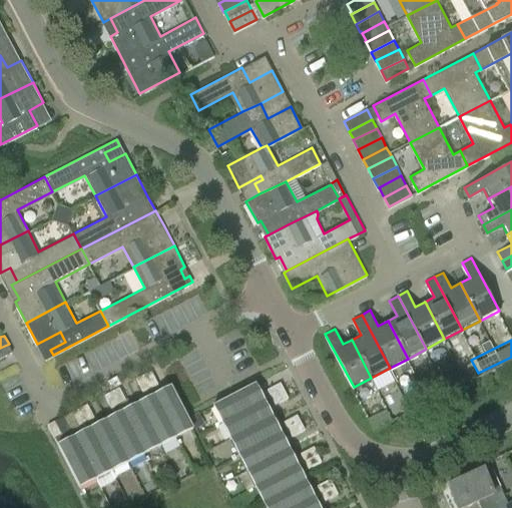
[(0,356),(12,350),(9,344),(0,348),(0,356)]
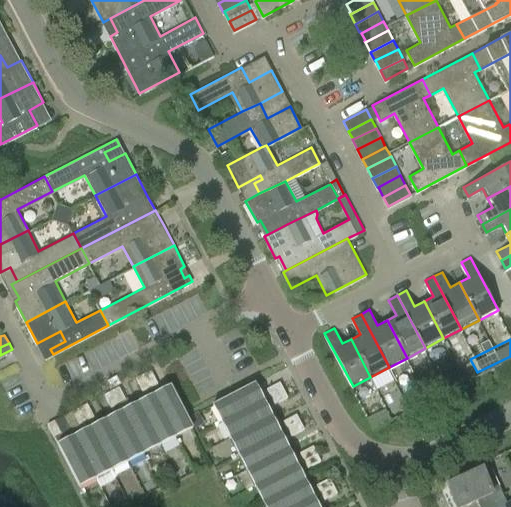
[(143,371),(150,385),(158,381),(151,368),(143,371)]
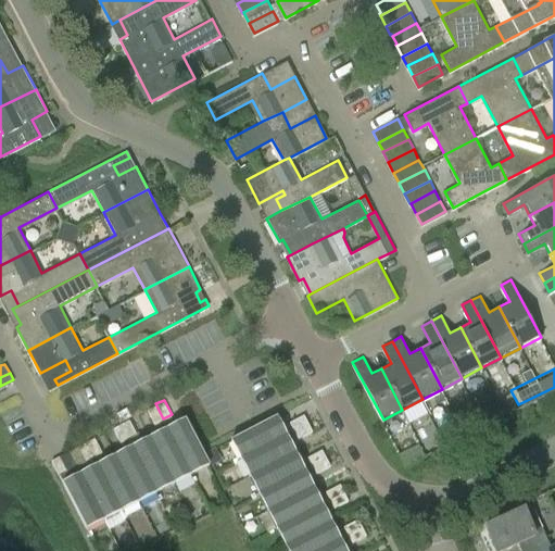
[(155,423),(163,418),(155,403),(148,408),(155,423)]
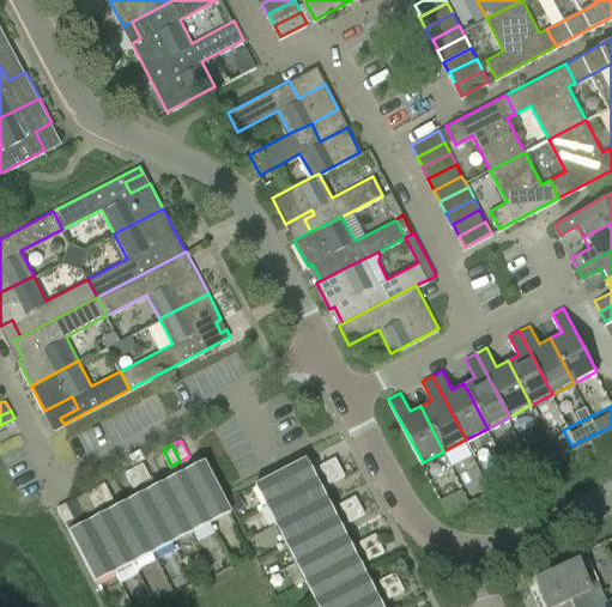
[(323,472),(340,463),(335,454),(320,462),(323,472)]
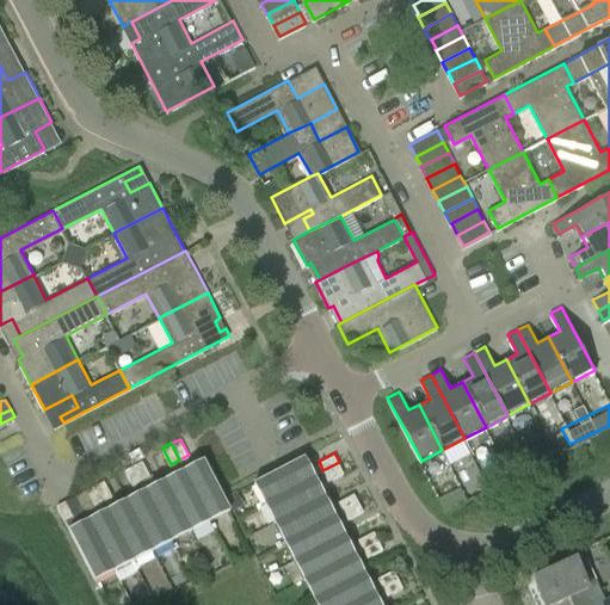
[(254,482),(265,501),(310,477),(301,460),(306,457),(305,456),(254,482)]
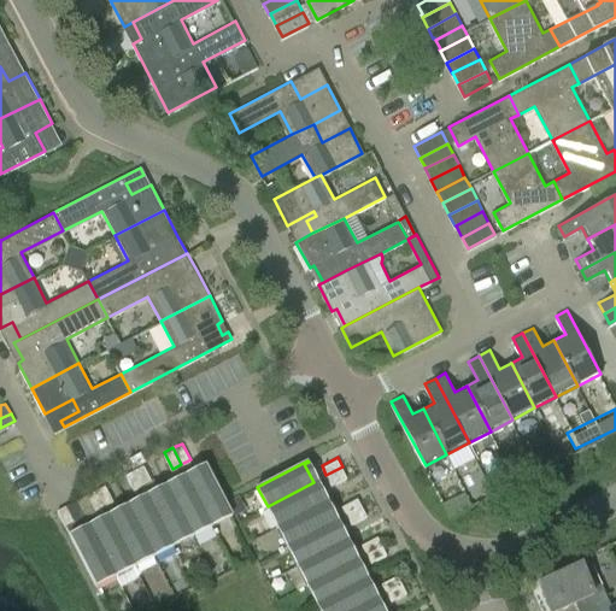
[(174,544),(193,534),(169,487),(160,492),(153,479),(152,480),(144,463),(134,468),(142,485),(150,497),(174,544)]
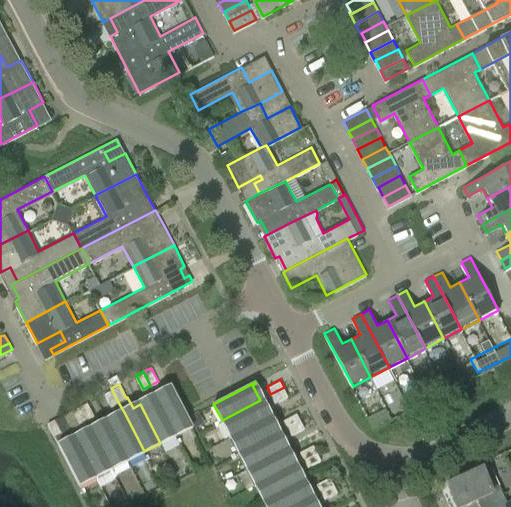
[(156,396),(176,435),(193,426),(171,384),(170,384),(172,388),(156,396)]
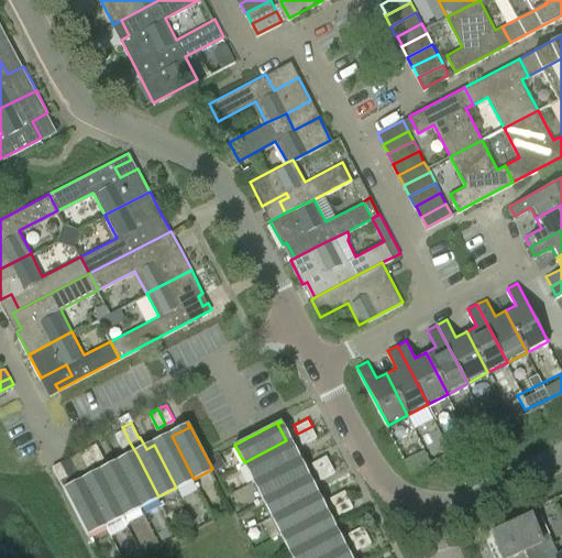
[(312,426),(297,434),(301,441),(317,434),(312,426)]
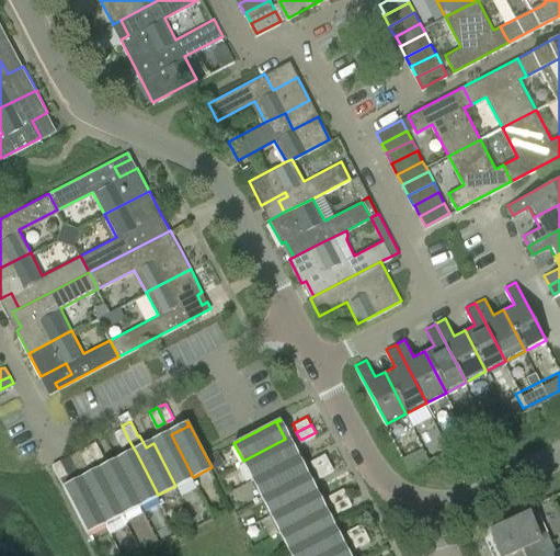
[(122,444),(129,441),(122,426),(114,430),(122,444)]
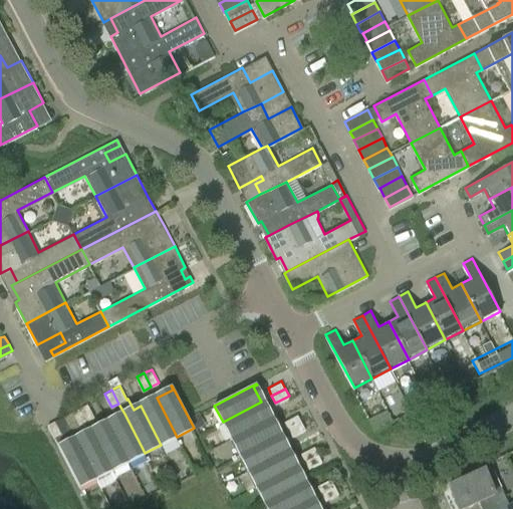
[(161,445),(177,437),(157,398),(141,406),(161,445)]
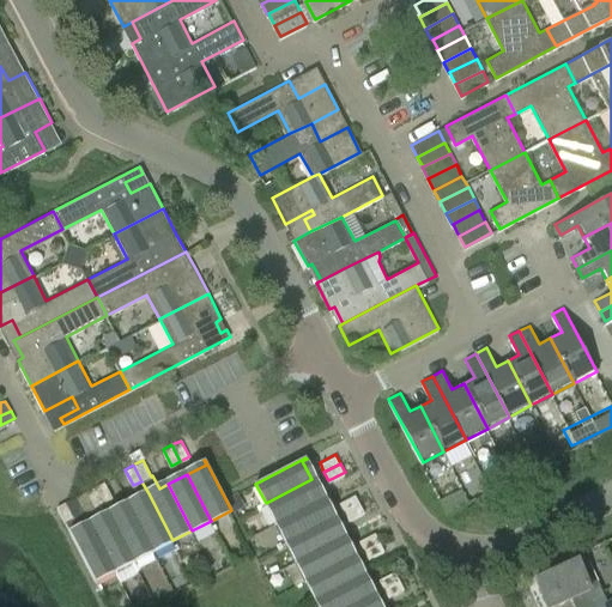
[(266,503),(276,522),(322,498),(311,479),(266,503)]
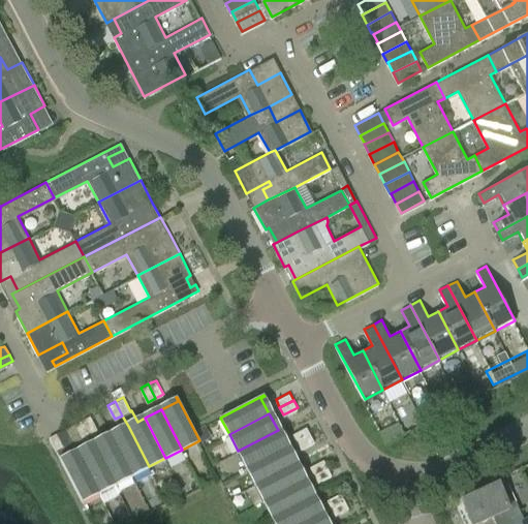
[(82,419),(89,432),(97,428),(90,414),(82,419)]
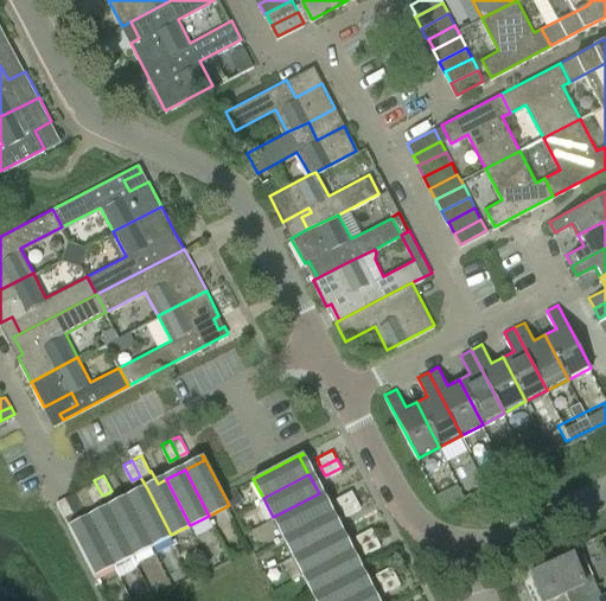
[(102,496),(94,480),(85,485),(94,500),(102,496)]
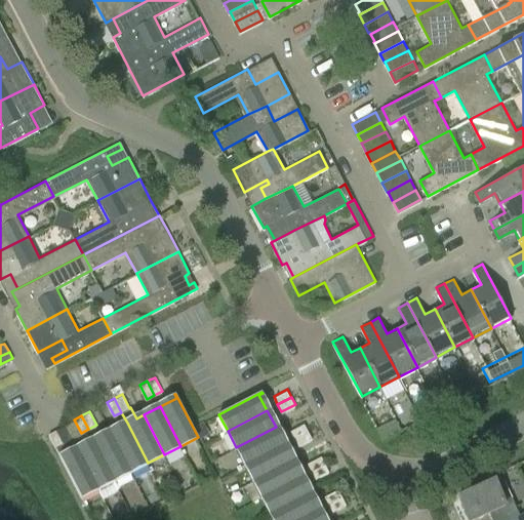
[(377,426),(383,436),(401,427),(396,416),(377,426)]
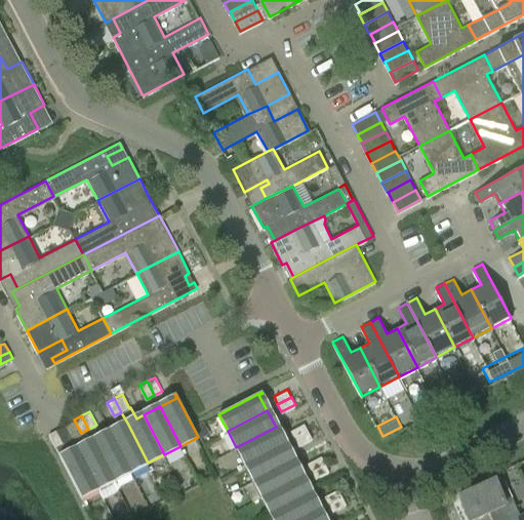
[(294,437),(308,430),(304,422),(290,429),(294,437)]
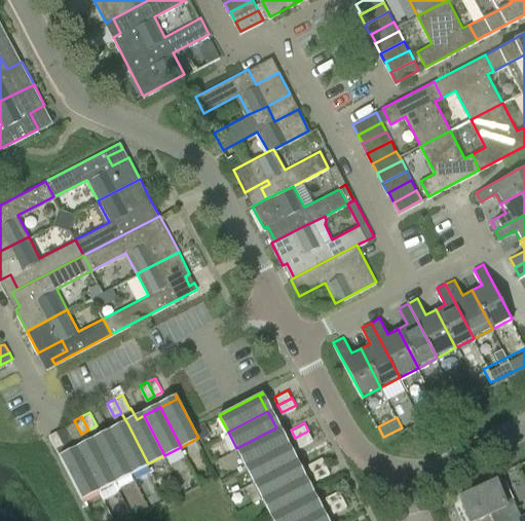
[(132,473),(148,463),(127,423),(111,433),(132,473)]
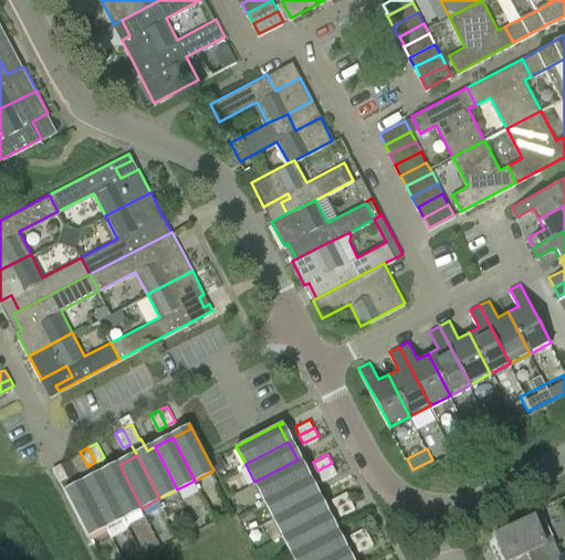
[(254,482),(263,499),(306,477),(297,460),(254,482)]
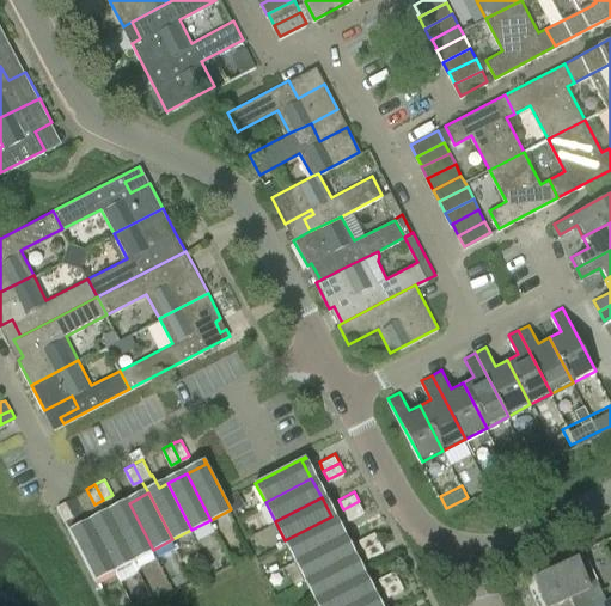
[(97,580),(115,569),(91,522),(81,528),(66,500),(57,503),(97,580)]
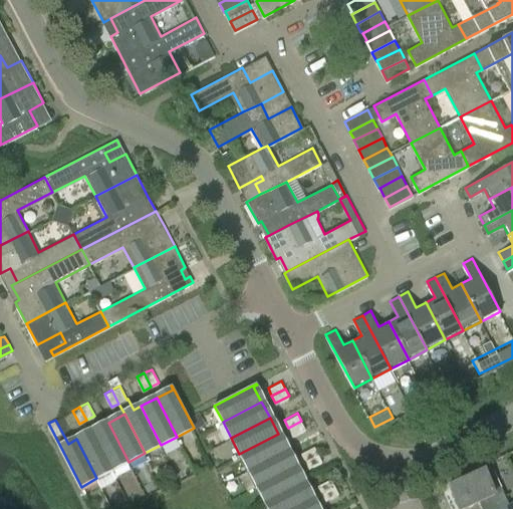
[(301,421),(288,428),(292,435),(305,428),(301,421)]
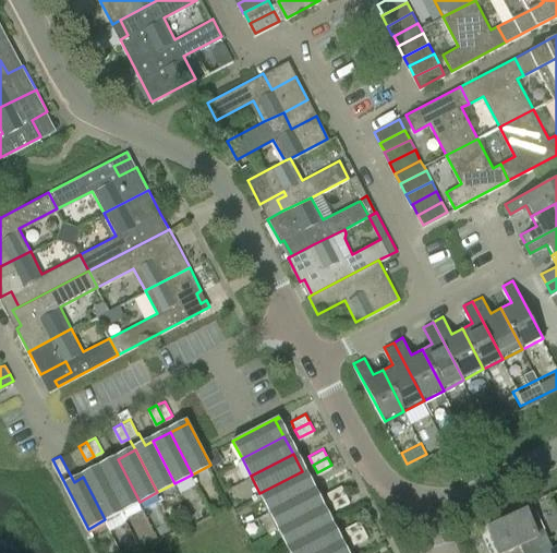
[(122,511),(140,502),(118,459),(100,468),(122,511)]
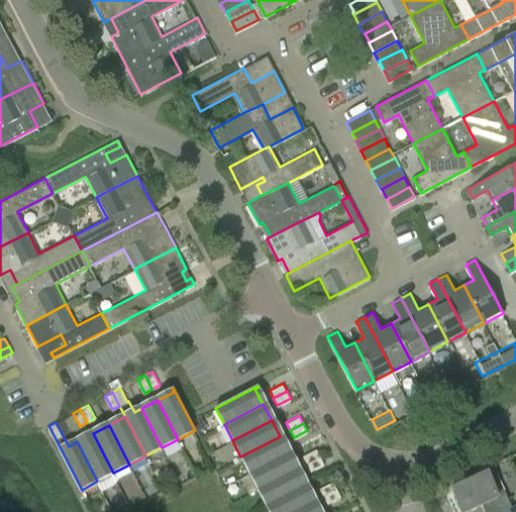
[(97,481),(113,473),(93,433),(77,441),(97,481)]
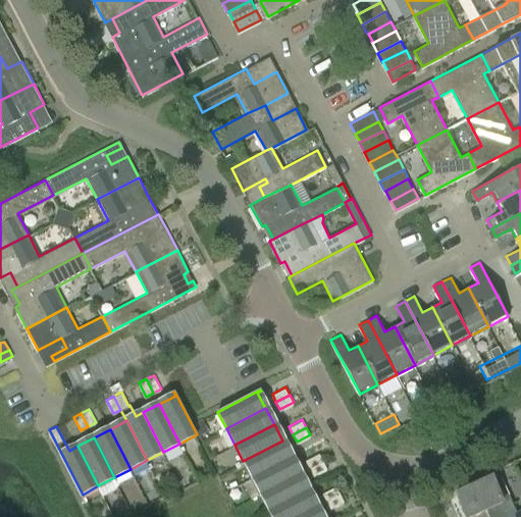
[(243,461),(252,477),(291,457),(282,441),(243,461)]
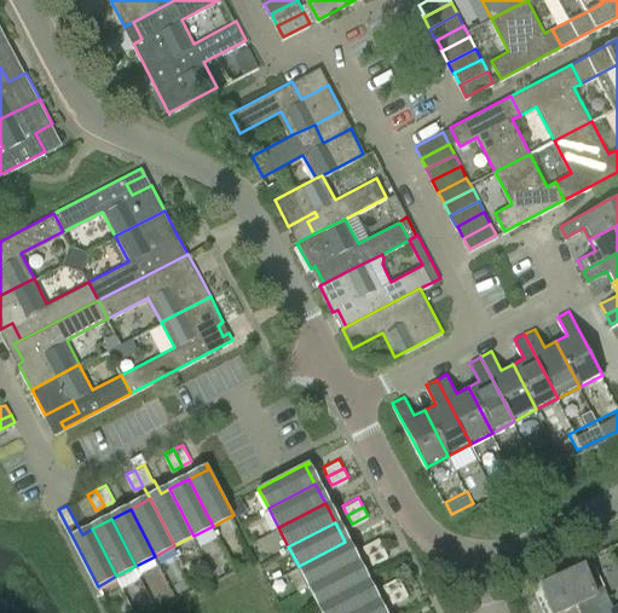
[(368,554),(383,545),(379,536),(363,544),(368,554)]
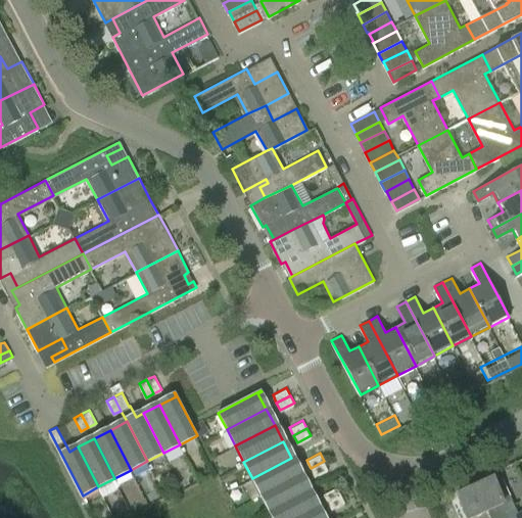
[(252,478),(261,495),(300,474),(291,458),(252,478)]
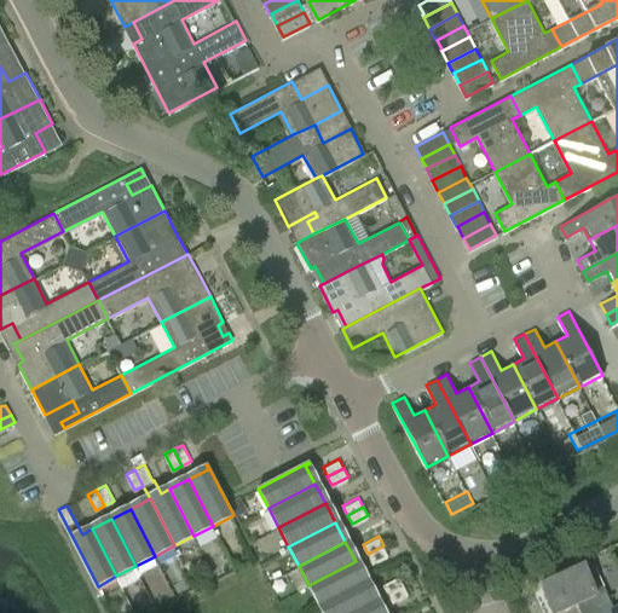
[(383,545),(368,554),(373,562),(388,554),(383,545)]
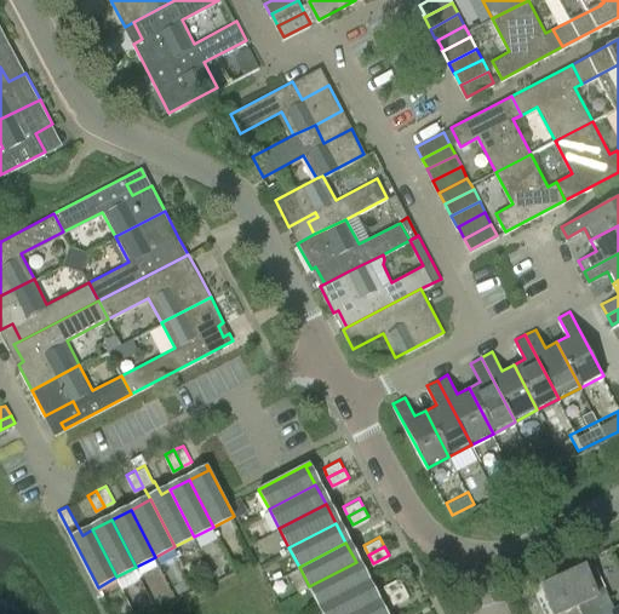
[(309,586),(319,606),(366,581),(356,562),(309,586)]
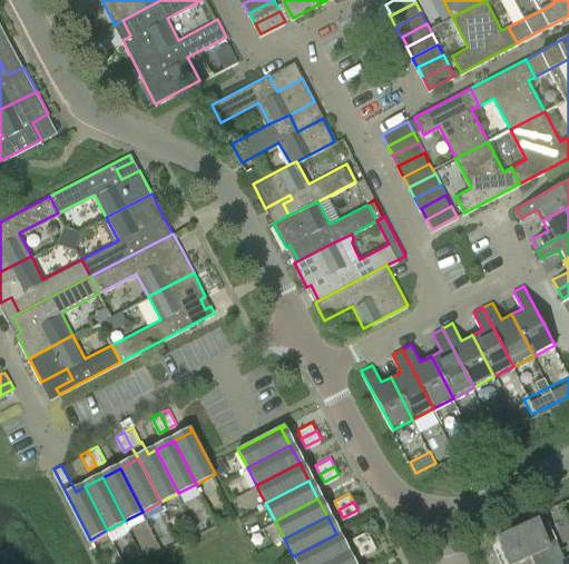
[(535,563),(548,563),(565,556),(546,517),(526,526),(522,518),(504,526),(508,534),(497,540),(508,563),(509,563),(531,554),(535,563)]
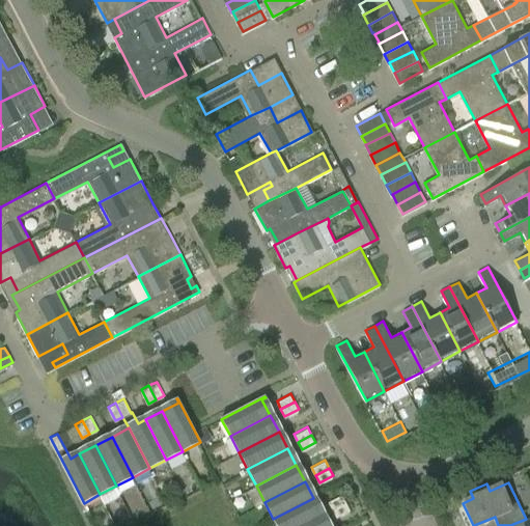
[(332,508),(345,501),(341,493),(328,500),(332,508)]
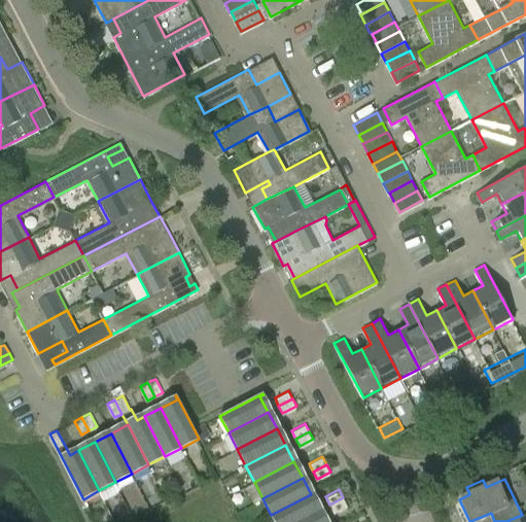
[(271,515),(274,521),(297,521),(319,511),(311,494),(271,515)]
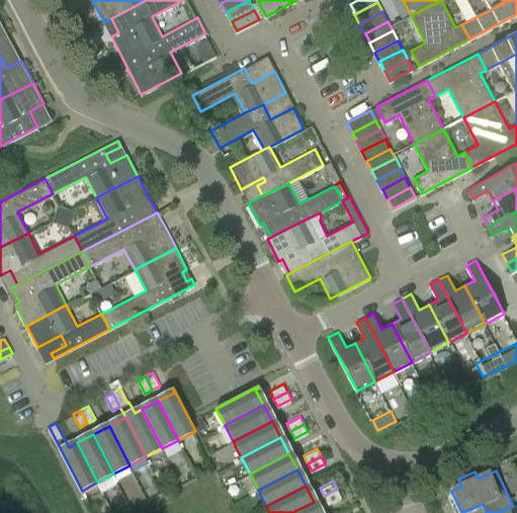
[(337,489),(324,496),(328,503),(341,496),(337,489)]
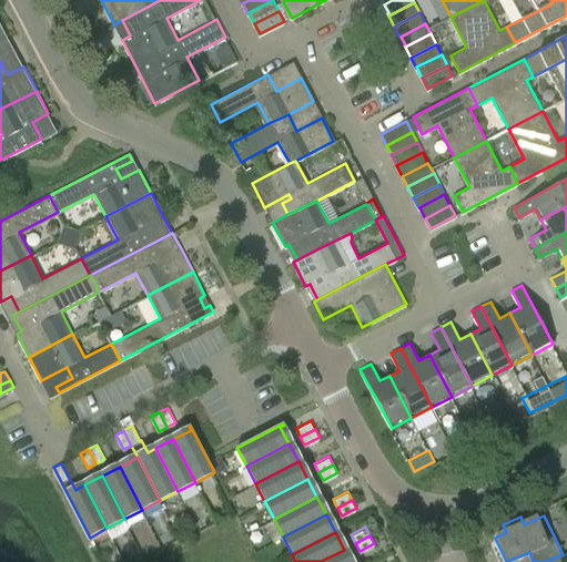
[(321,561),(350,561),(344,550),(321,561)]
